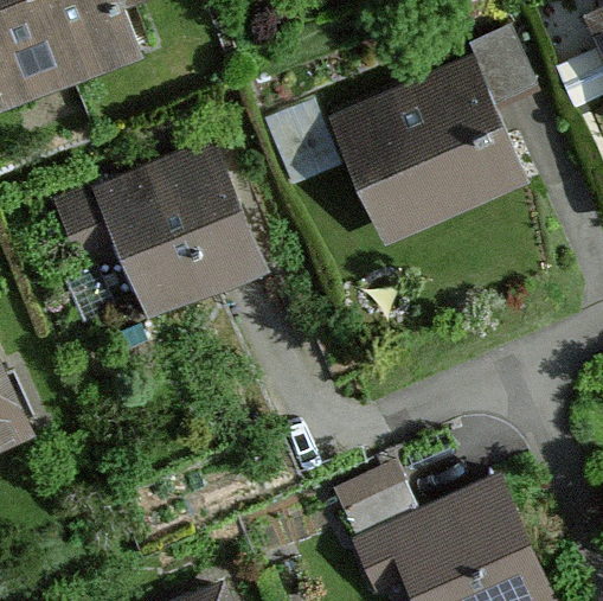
[(0,94),(68,71),(44,0),(0,0),(0,94)]
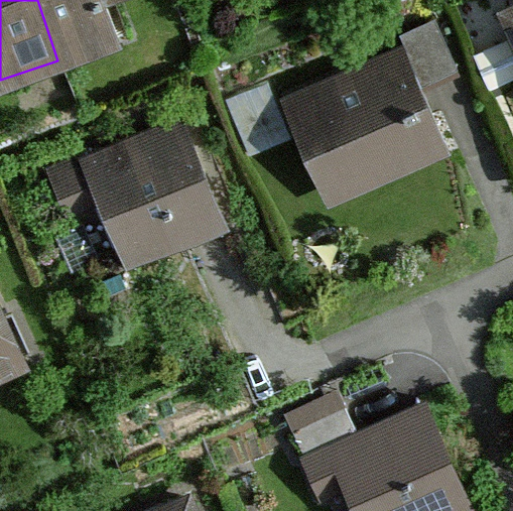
[(37,0),(57,60),(116,40),(104,9),(128,0),(37,0)]
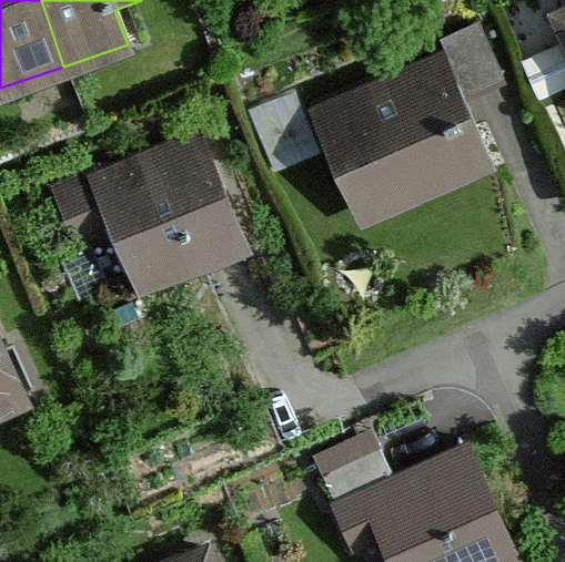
[(564,0),(543,0),(542,1),(564,58),(564,0)]
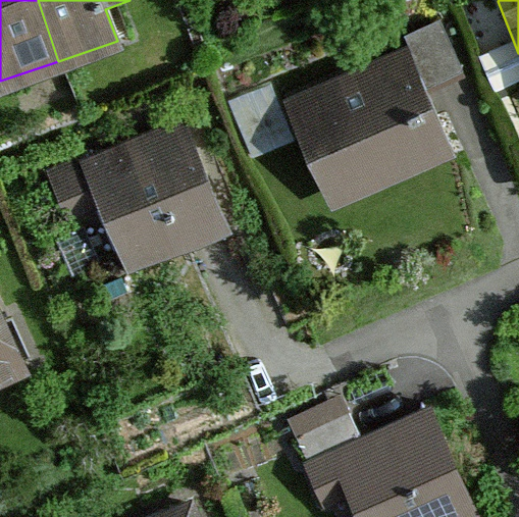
[(280,95),(330,212),(455,161),(406,43),(280,95)]
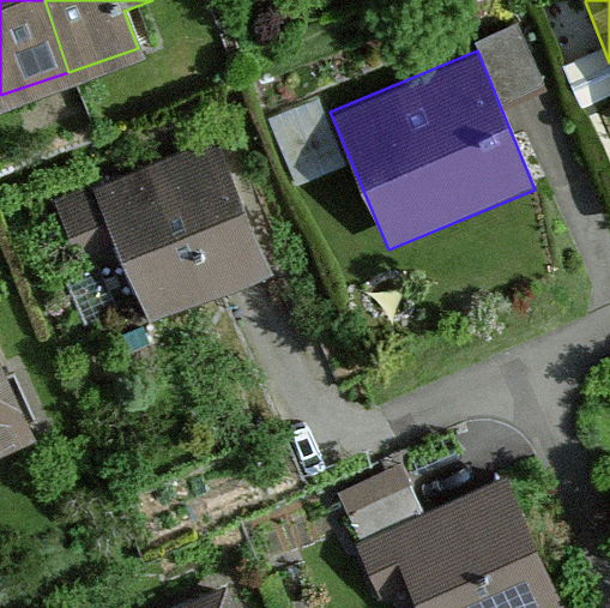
[(217,134),(53,208),(77,262),(113,245),(150,329),(279,271),(217,134)]
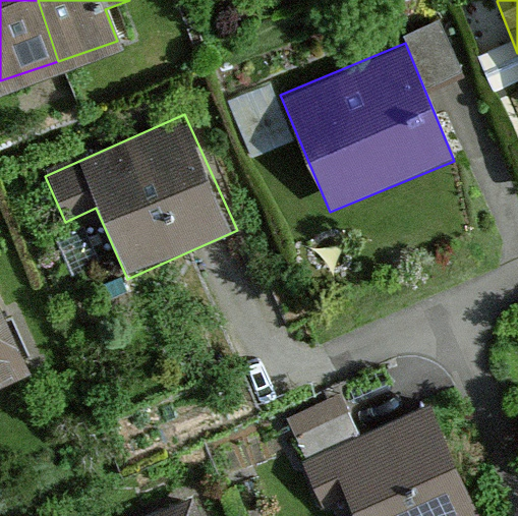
[(0,395),(33,382),(0,302),(0,395)]
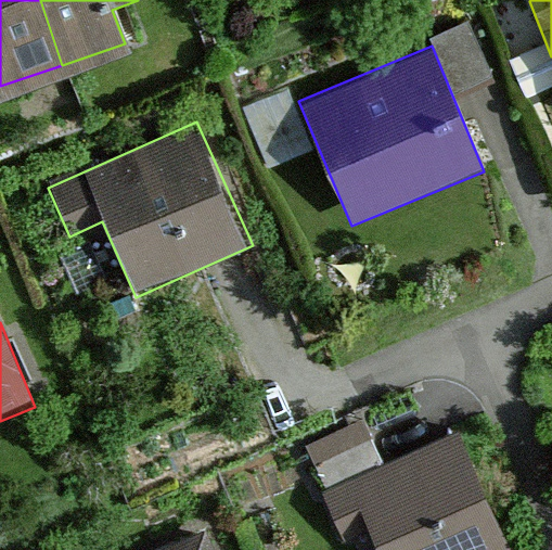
[(363,423),(305,448),(339,527),(361,517),(375,549),(513,549),(462,429),(381,463),(363,423)]
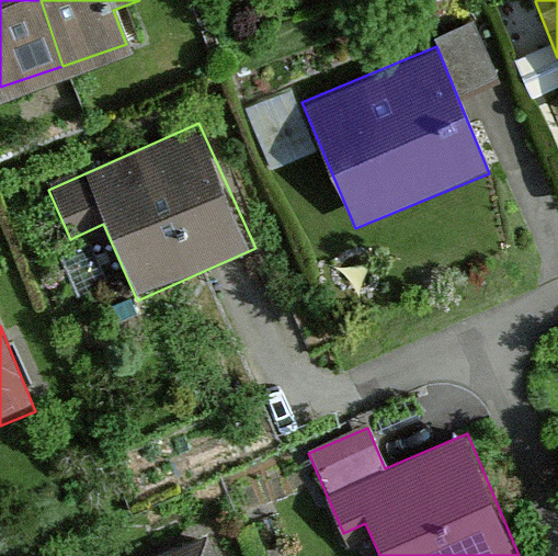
[(216,555),(207,535),(158,555),(216,555)]
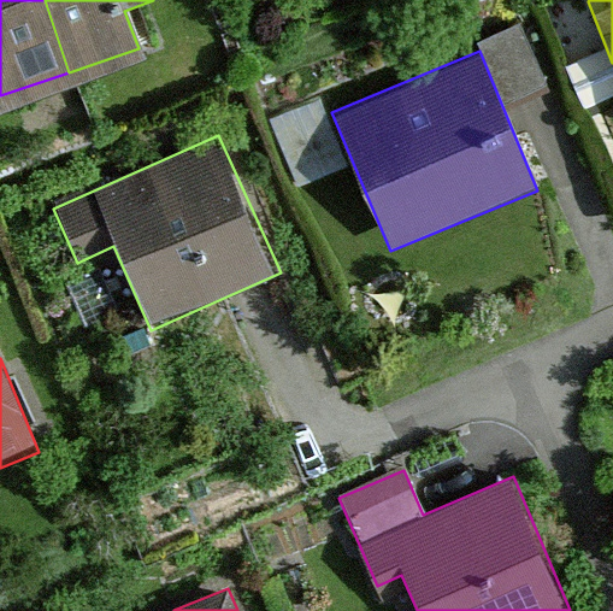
All buildings are outlined.
